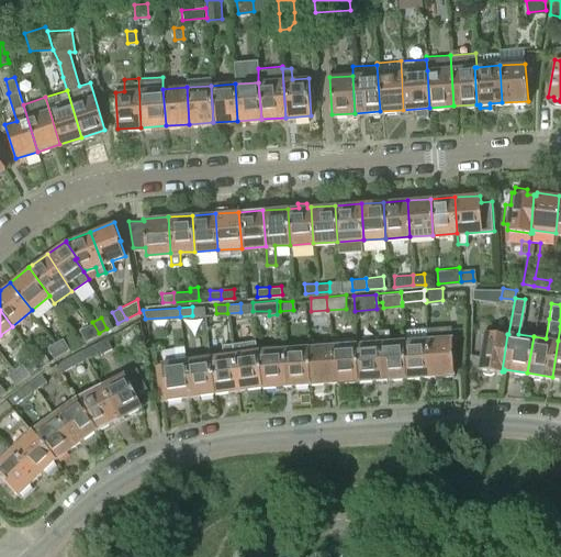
[(86,340),(99,333),(92,322),(80,329),(86,340)]
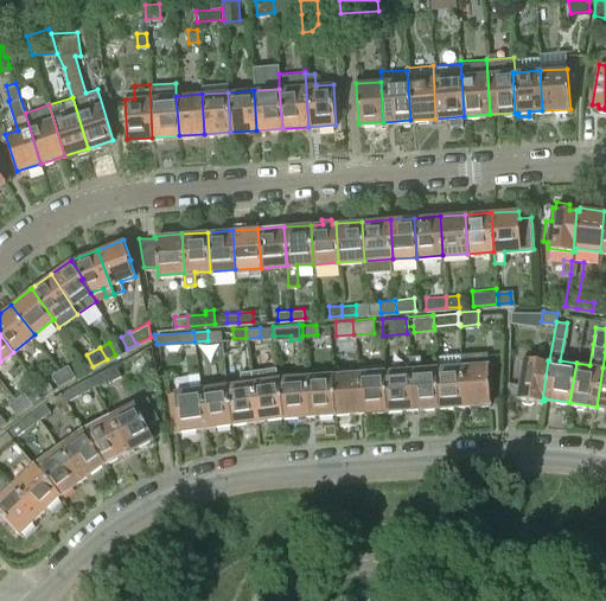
[(439,406),(464,404),(461,365),(460,352),(435,355),(437,366),(439,406)]
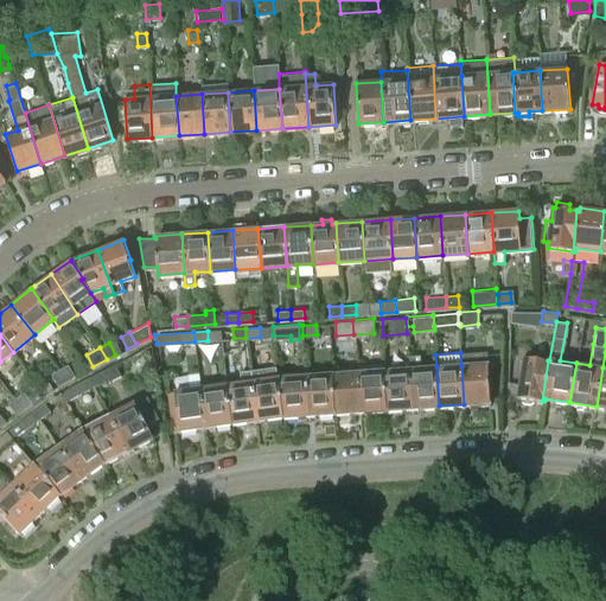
[(414,408),(439,406),(437,366),(420,368),(420,353),(409,355),(410,369),(414,408)]
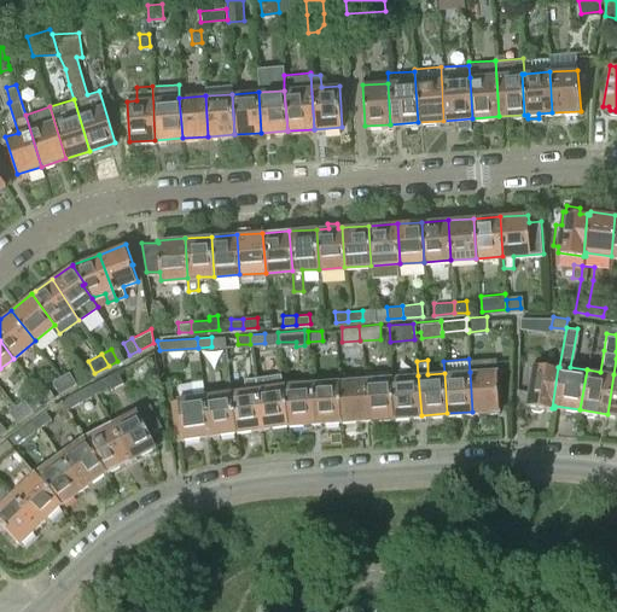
[(541,407),(552,408),(558,367),(533,363),(525,404),(530,404),(533,407),(539,408),(541,407)]
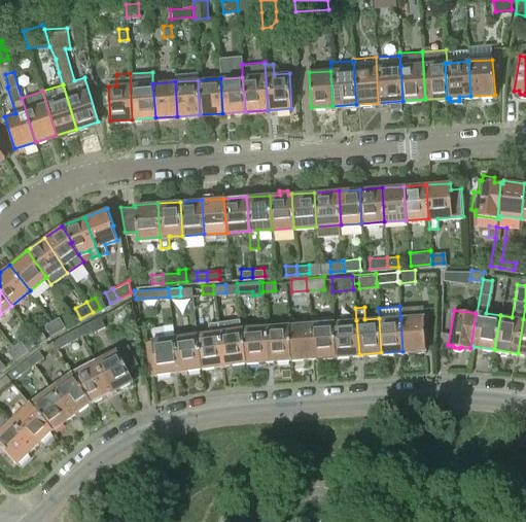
[(59,315),(53,319),(58,329),(65,326),(59,315)]
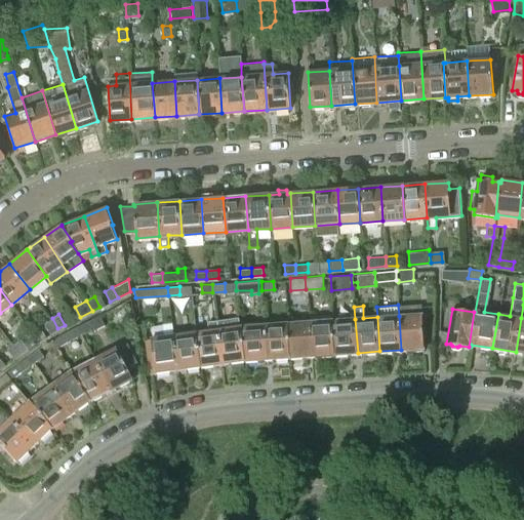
[(78,324),(82,332),(91,327),(92,329),(105,323),(99,314),(78,324)]
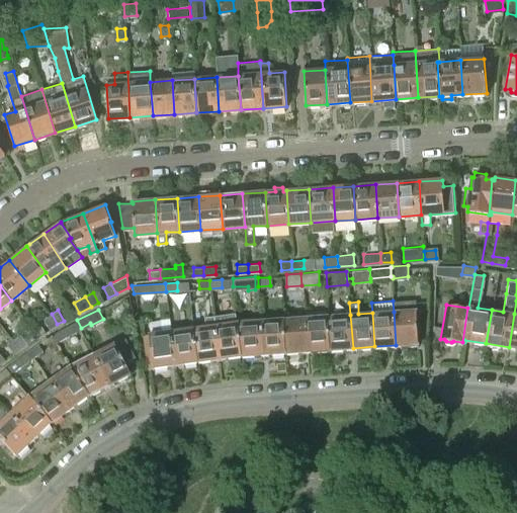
[(394,312),(396,345),(419,343),(417,310),(394,312)]
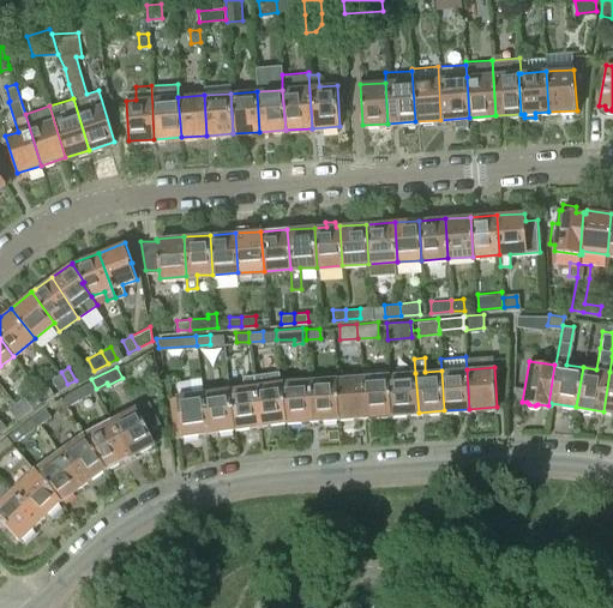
[(284,421),(280,381),(278,371),(252,373),(253,385),(258,425),(284,421)]
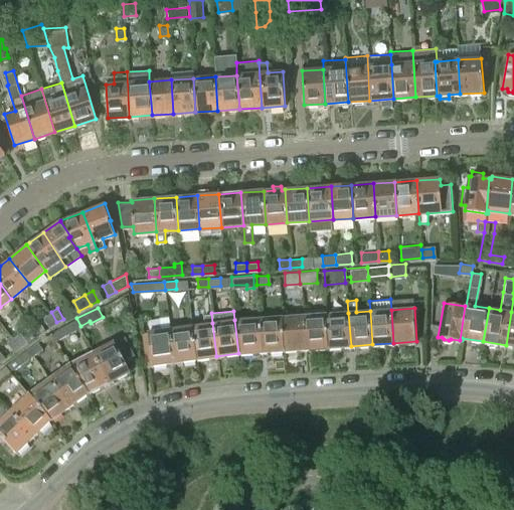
[(49,326),(56,322),(51,312),(44,316),(49,326)]
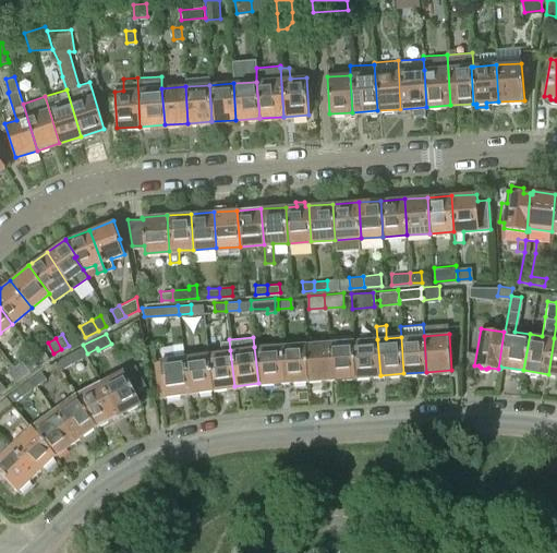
[(356,376),(380,375),(377,339),(354,340),(356,376)]
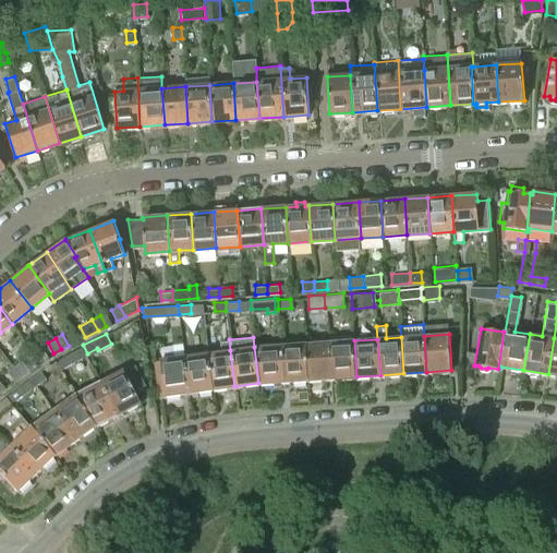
[(330,377),(356,376),(354,340),(328,343),(330,377)]
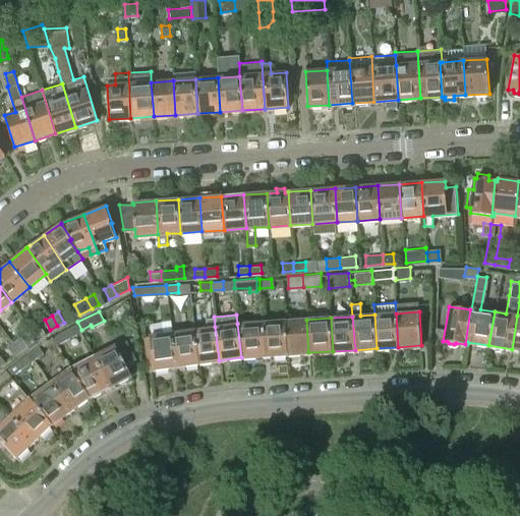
[(149,369),(176,365),(172,333),(170,319),(160,320),(162,334),(145,336),(149,369)]
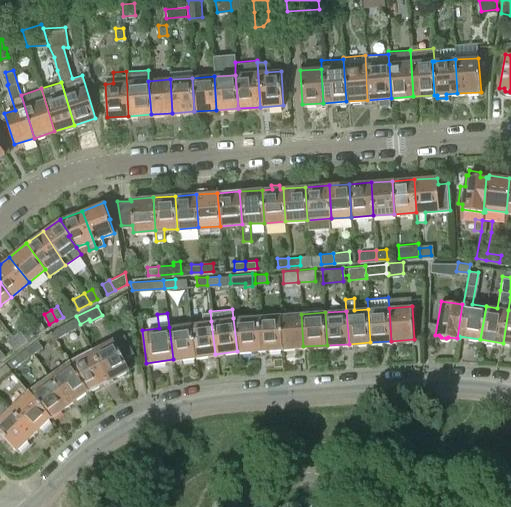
[(280,348),(303,346),(301,314),(278,315),(280,348)]
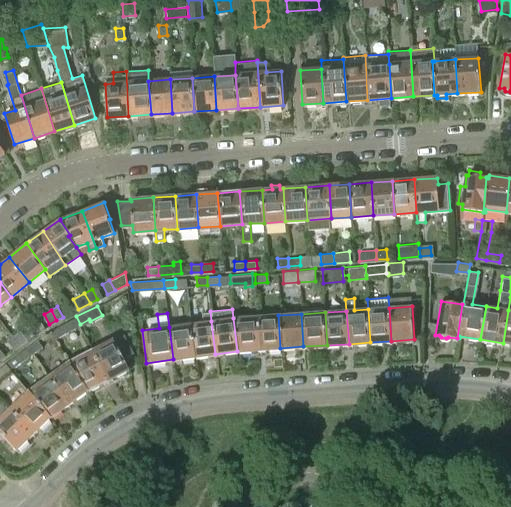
[(259,349),(280,348),(278,315),(257,317),(259,349)]
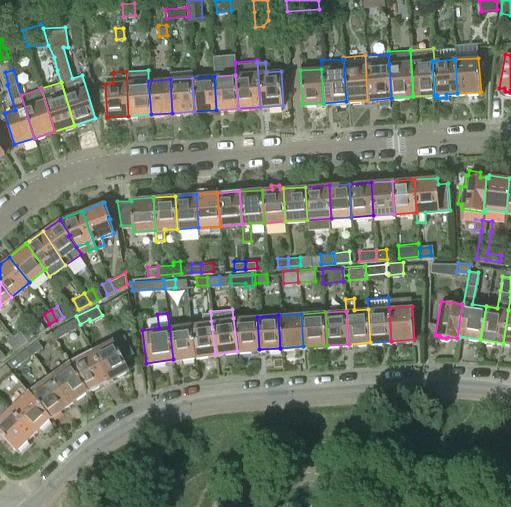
[(70,329),(80,324),(76,316),(51,330),(55,337),(70,329)]
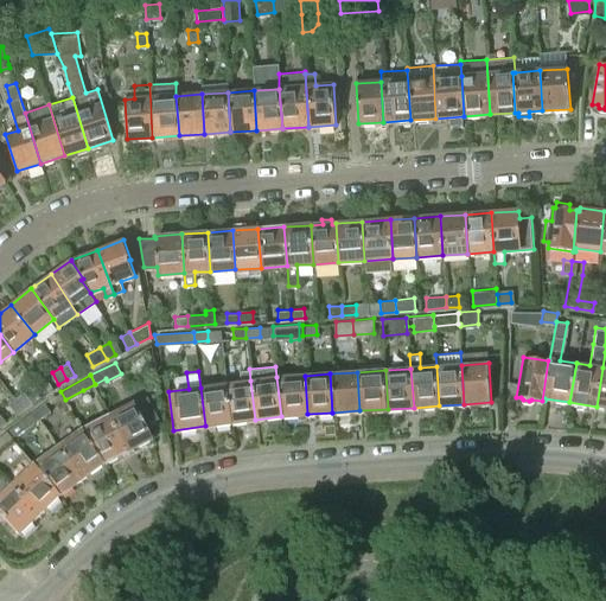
[(284,416),(307,414),(305,376),(280,377),(276,377),(281,416),(284,416)]
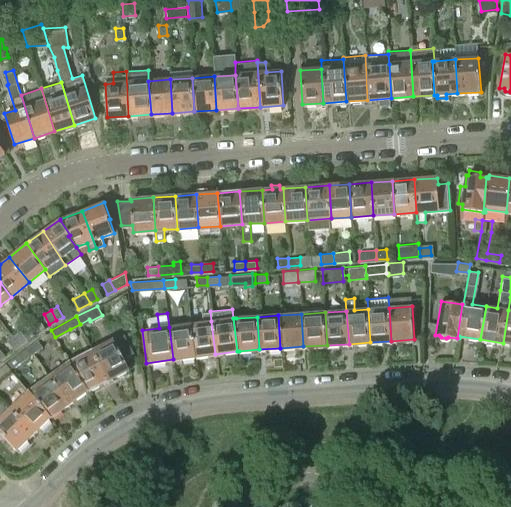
[(194,357),(215,354),(211,321),(190,324),(194,357)]
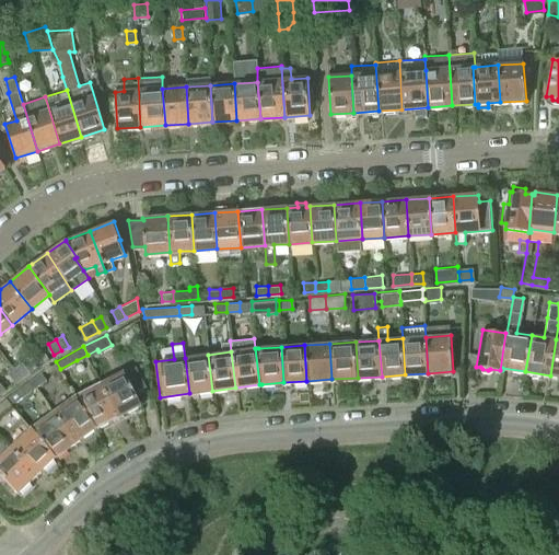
[(189,393),(212,391),(208,355),(185,358),(189,393)]
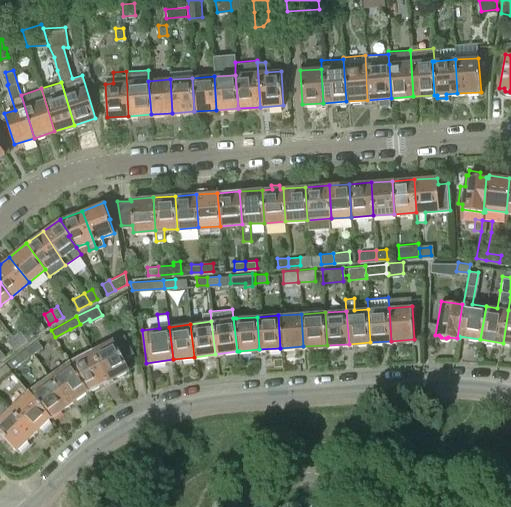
[(20,330),(14,335),(21,343),(27,339),(20,330)]
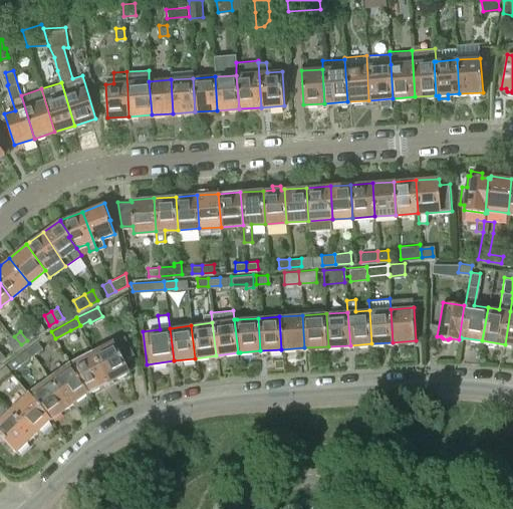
[(93,350),(108,382),(130,370),(123,358),(135,353),(124,334),(114,340),(93,350)]
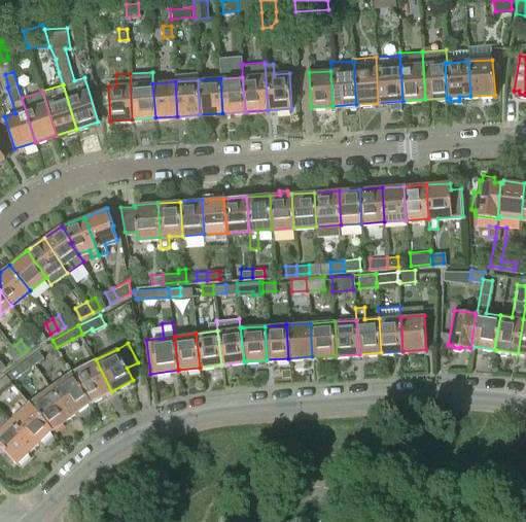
[(8,349),(14,358),(22,353),(14,345),(8,349)]
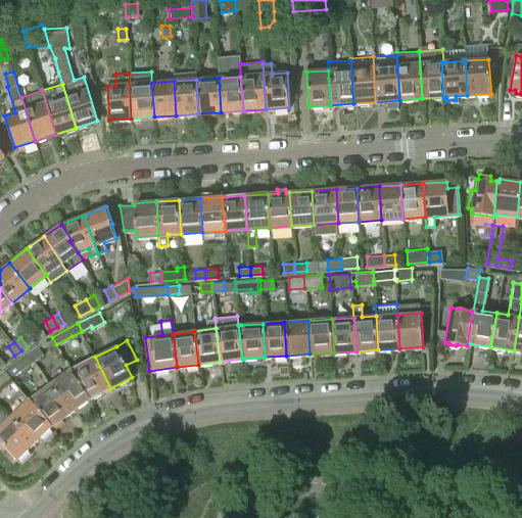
[(39,345),(29,352),(34,361),(44,352),(39,345)]
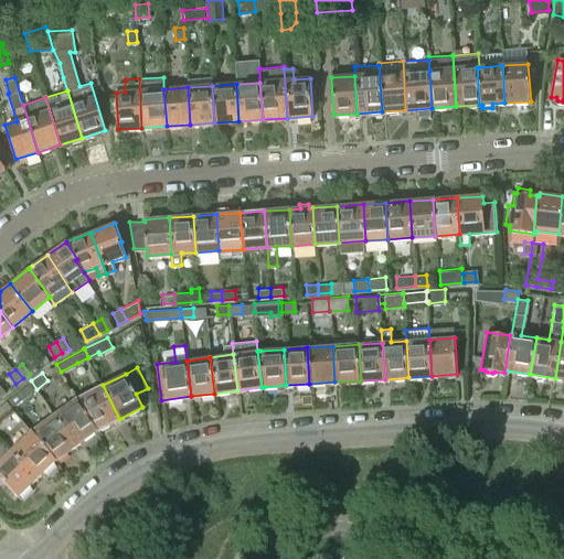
[(23,386),(6,399),(11,406),(27,396),(36,389),(31,380),(23,386)]
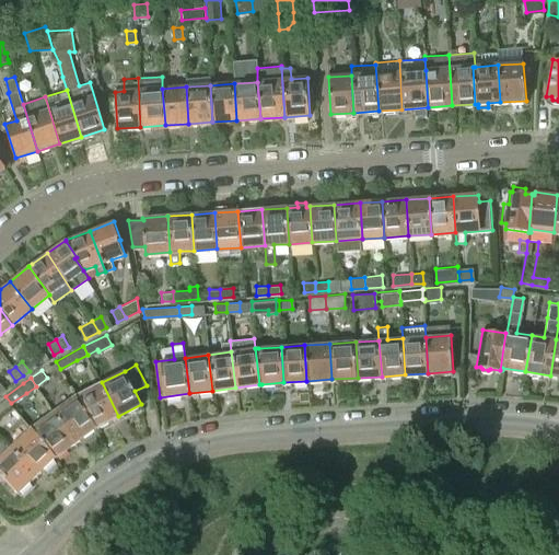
[(97,427),(118,416),(102,382),(77,395),(96,428),(97,427)]
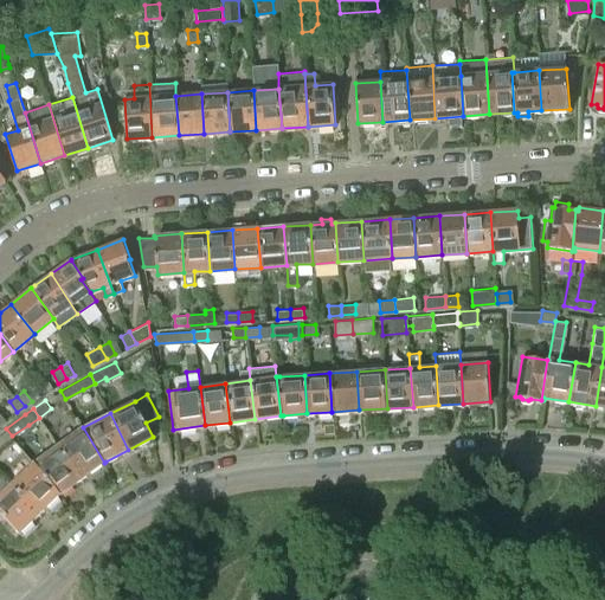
[(82,478),(104,463),(83,427),(58,445),(82,478)]
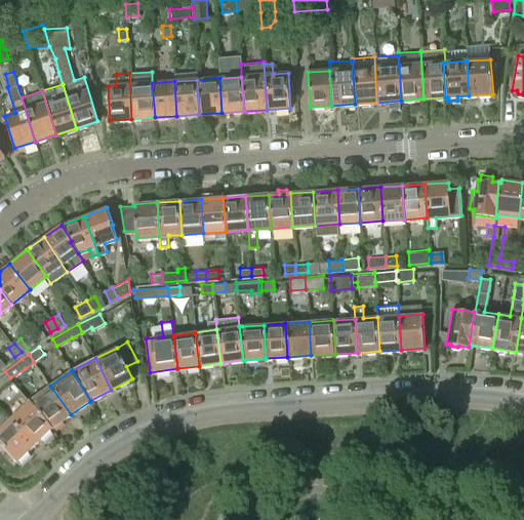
[(5,371),(0,375),(0,388),(11,378),(10,377),(5,371)]
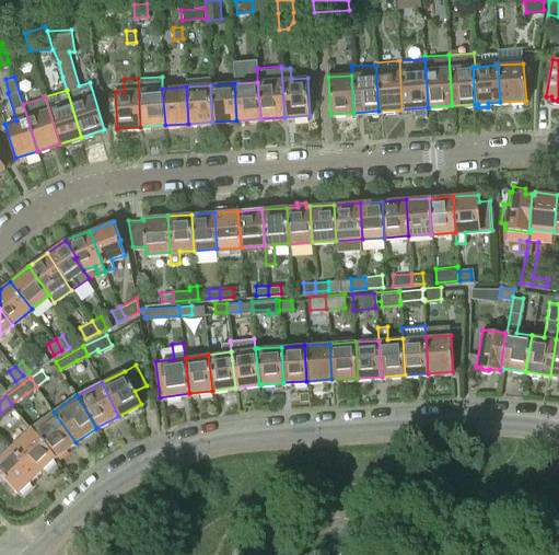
[(56,455),(76,442),(54,412),(32,427),(31,427),(56,457),(56,455)]
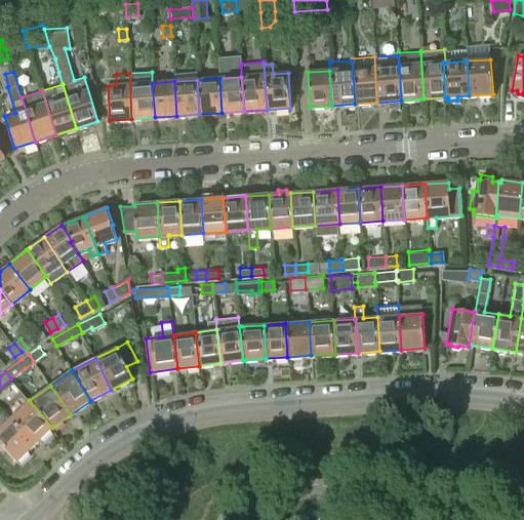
[(34,445),(52,428),(29,400),(9,420),(34,445)]
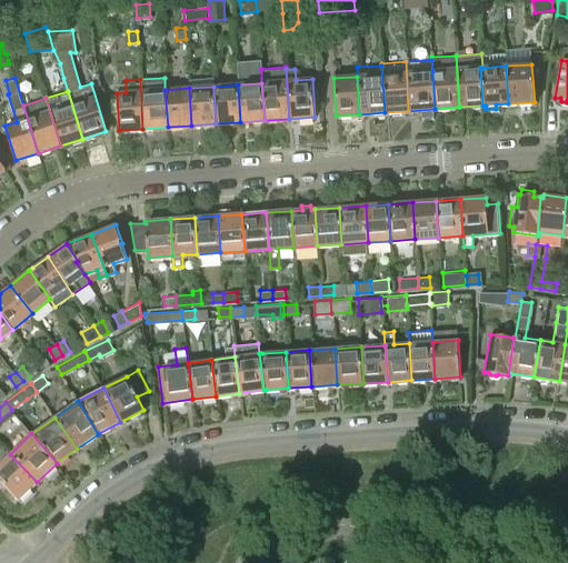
[(18,500),(37,482),(10,454),(0,463),(0,485),(2,488),(5,485),(18,500)]
